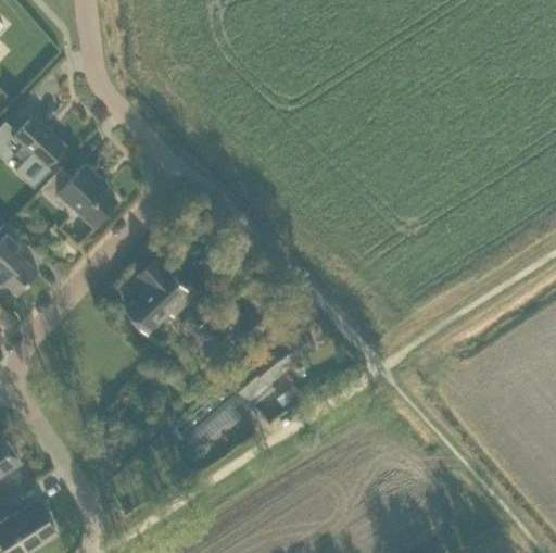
[(21,146),(45,167),(63,148),(30,117),(15,134),(3,123),(0,126),(0,160),(4,164),(21,146)]
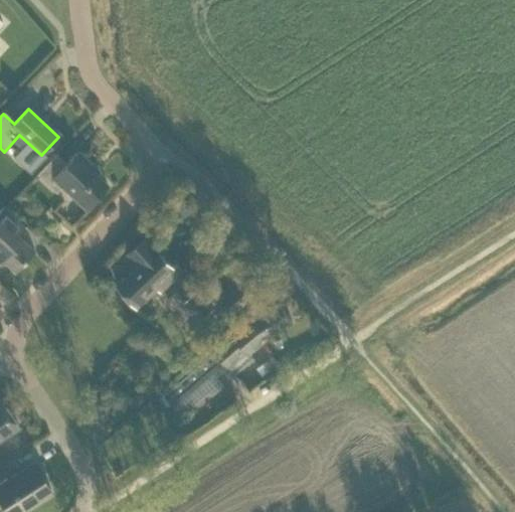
[(60,188),(84,210),(107,187),(88,169),(90,166),(76,154),(65,165),(55,156),(36,176),(55,194),(60,188)]
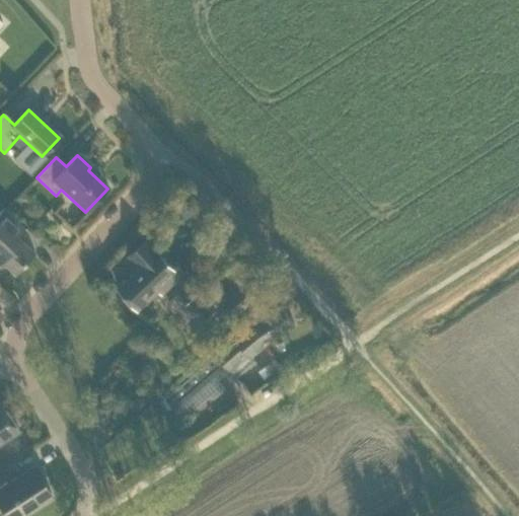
[(0,263),(13,277),(33,254),(16,238),(23,230),(2,210),(0,212),(0,263)]
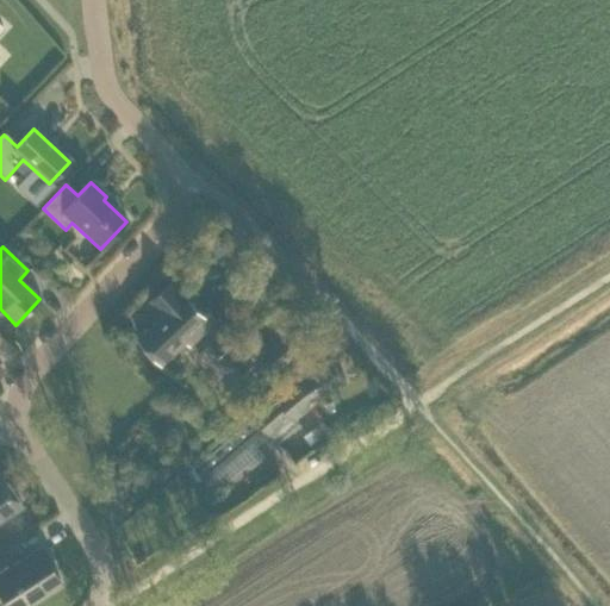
[(191,348),(213,326),(174,283),(151,304),(165,317),(138,341),(162,366),(186,344),(191,348)]
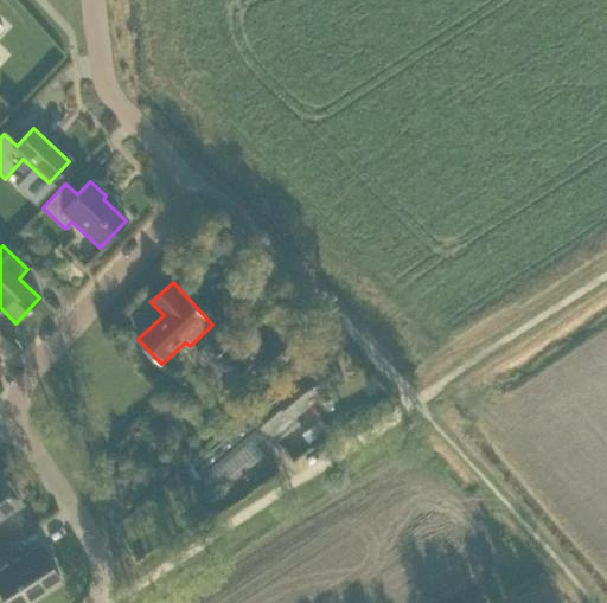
[(294,418),(312,404),(344,382),(328,359),(295,380),(287,387),(254,416),(269,435),(292,416),(294,418)]
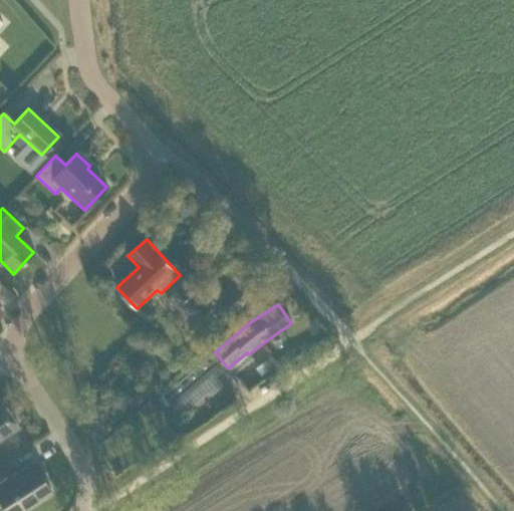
[(264,379),(280,368),(272,357),(257,368),(264,379)]
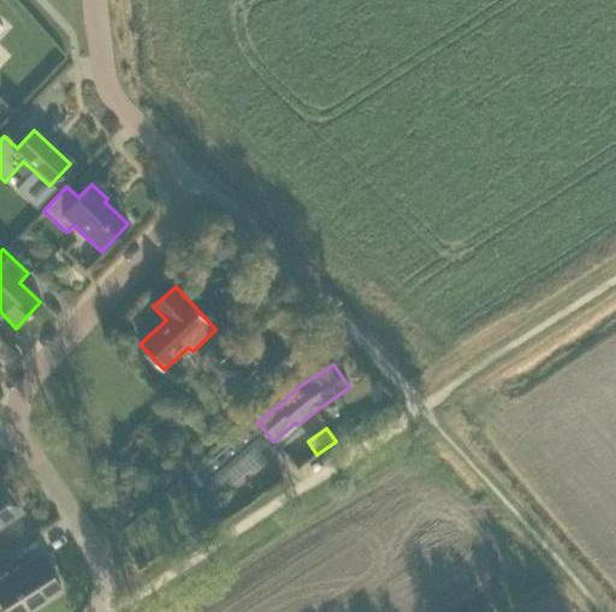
[(0,527),(22,514),(0,480),(0,527)]
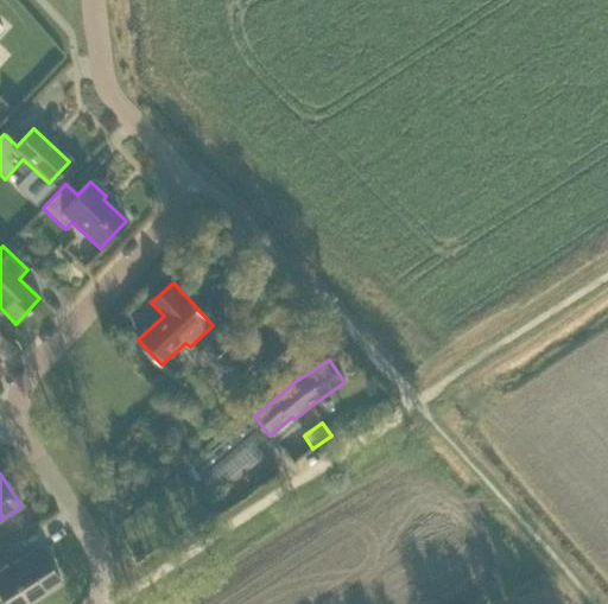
[(0,596),(5,603),(30,603),(61,584),(38,550),(7,570),(0,558),(0,596)]
